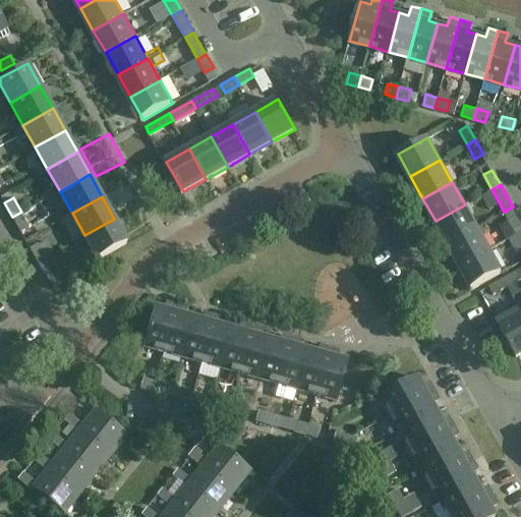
[(465,205),(436,221),(448,243),(477,227),(465,205)]
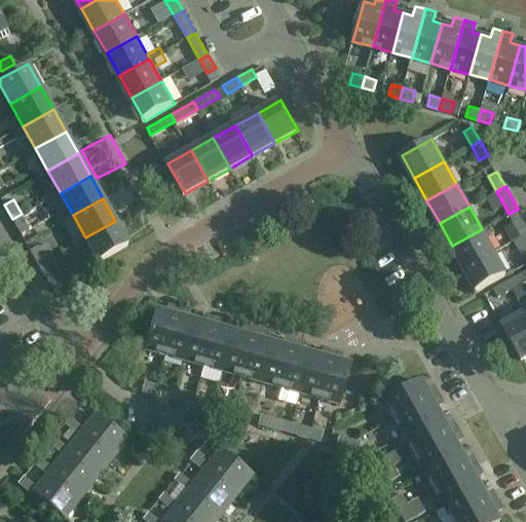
[(522,236),(525,233),(525,223),(518,209),(509,214),(522,236)]
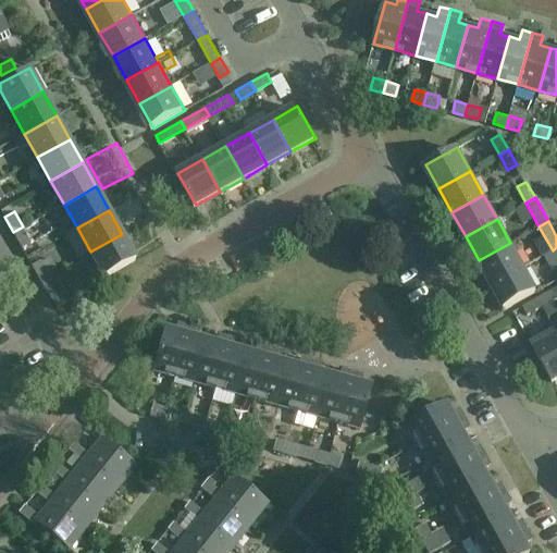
[(23,226),(13,232),(22,247),(32,242),(23,226)]
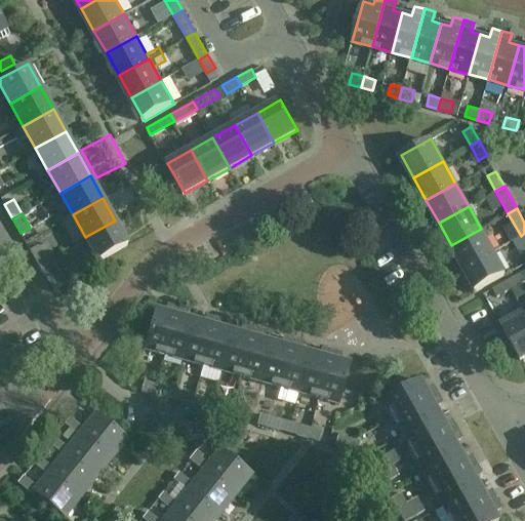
[(128,243),(115,221),(85,237),(97,261),(128,243)]
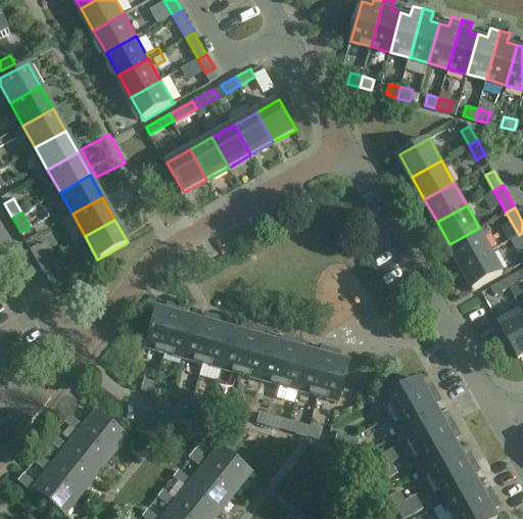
[(479,228),(449,244),(462,267),(491,249),(479,228)]
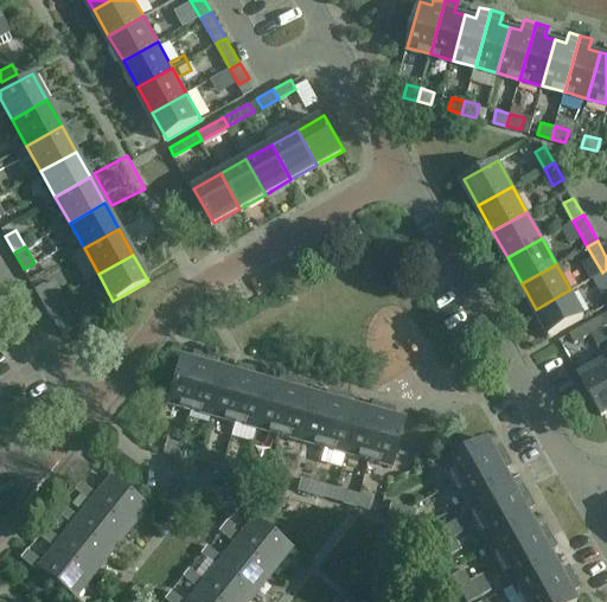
[(43,303),(53,299),(44,282),(33,287),(43,303)]
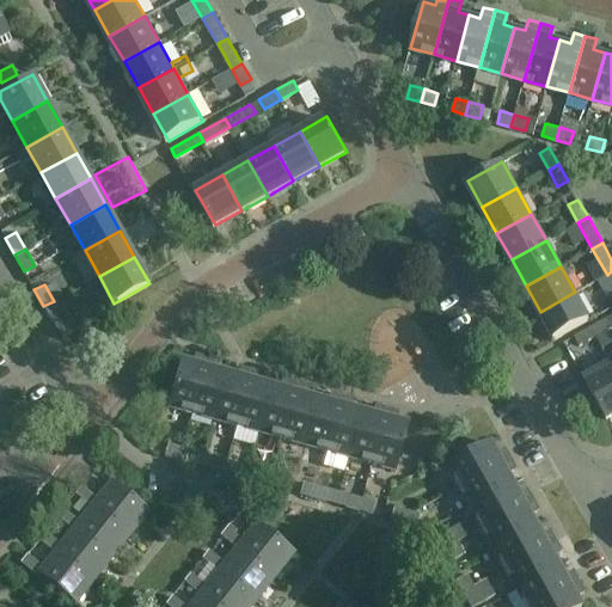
[(575,292),(540,312),(556,338),(589,319),(575,292)]
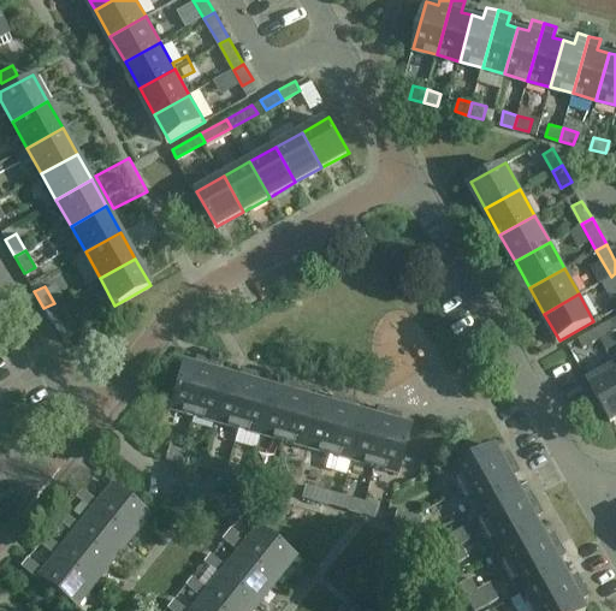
[(54,303),(43,308),(53,325),(63,319),(54,303)]
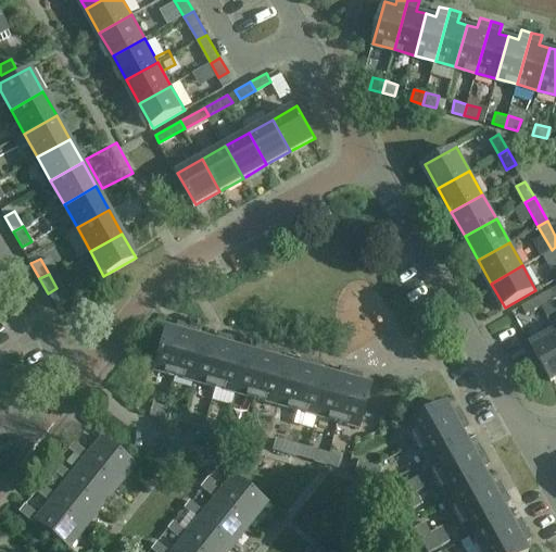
[(536,296),(542,304),(555,296),(555,295),(552,287),(536,296)]
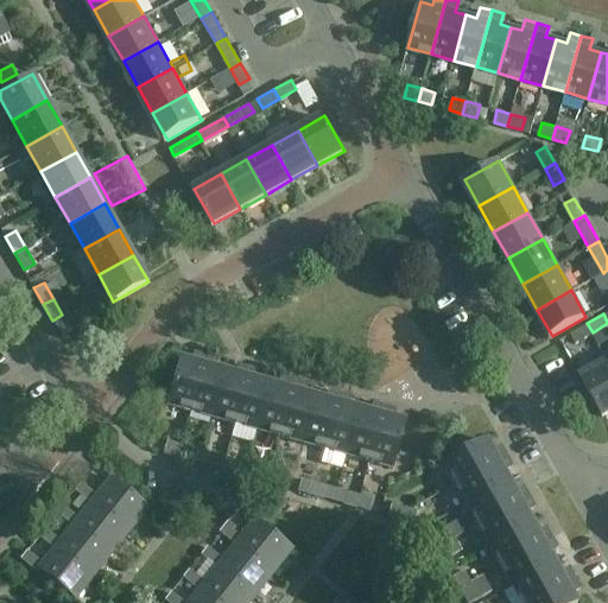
[(593,332),(587,323),(570,332),(576,342),(593,332)]
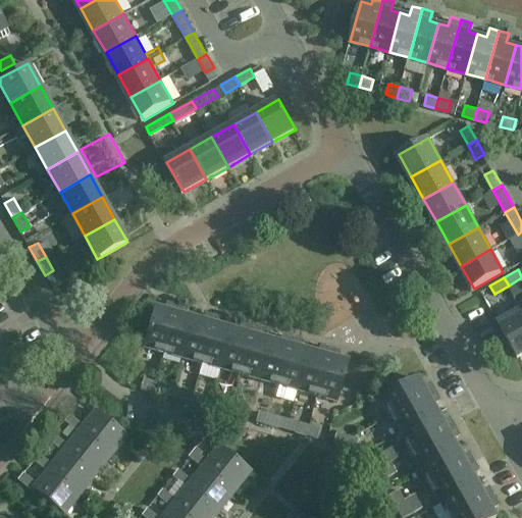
[(162,352),(176,303),(166,301),(164,310),(154,307),(142,347),(162,352)]
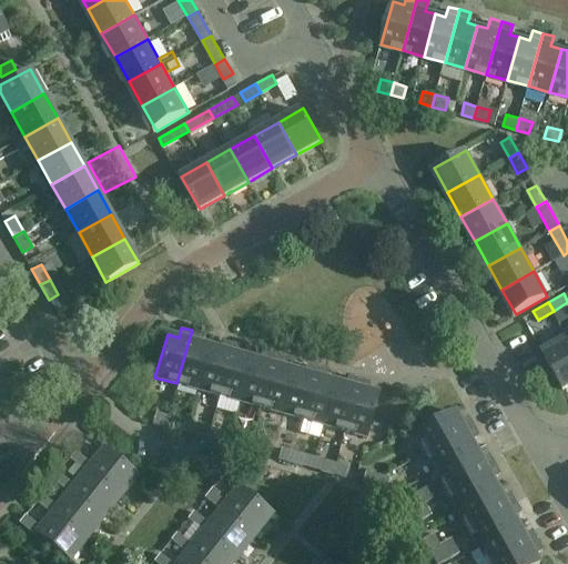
[(22,349),(37,343),(32,330),(17,335),(22,349)]
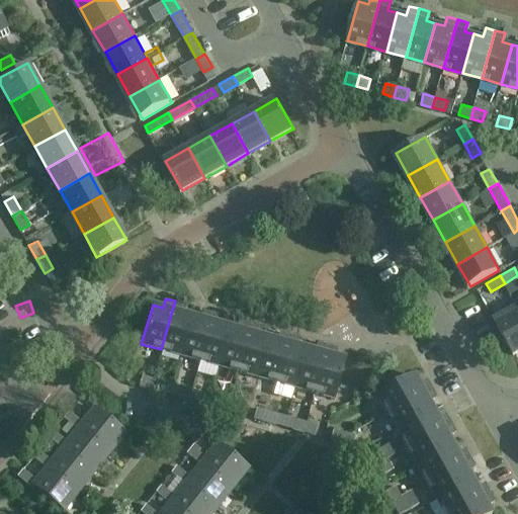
[(175,301),(161,349),(180,355),(191,316),(183,313),(185,304),(175,301)]
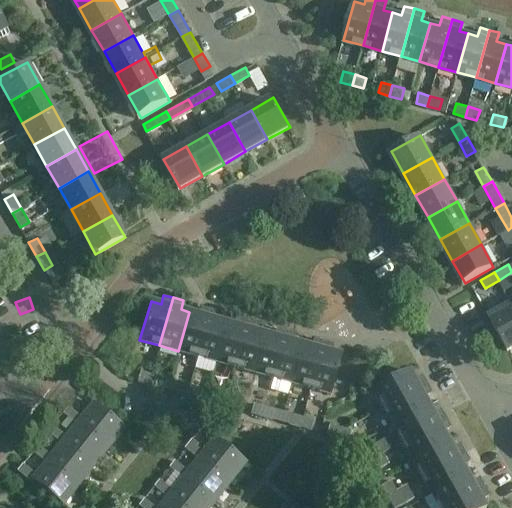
[(197,356),(210,308),(201,305),(198,314),(189,312),(178,351),(197,356)]
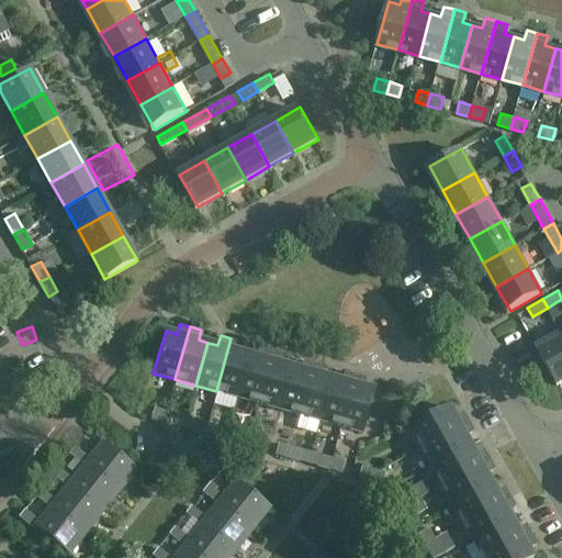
[(231,338),(216,391),(237,397),(249,354),(239,352),(243,341),(231,338)]
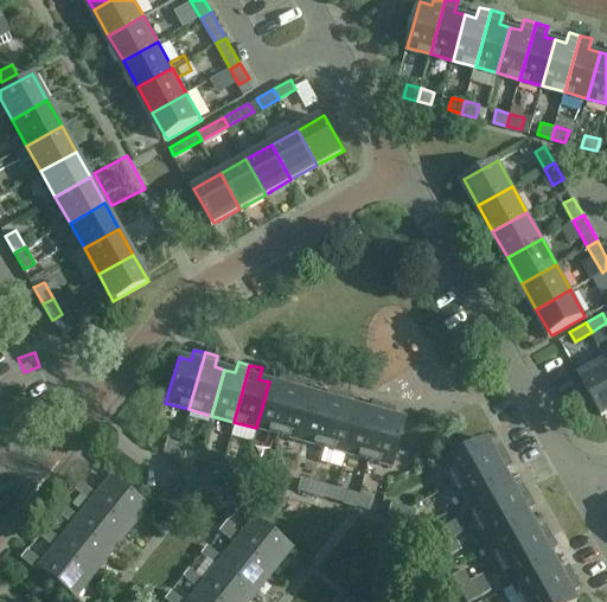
[(601,414),(606,410),(606,365),(582,379),(601,414)]
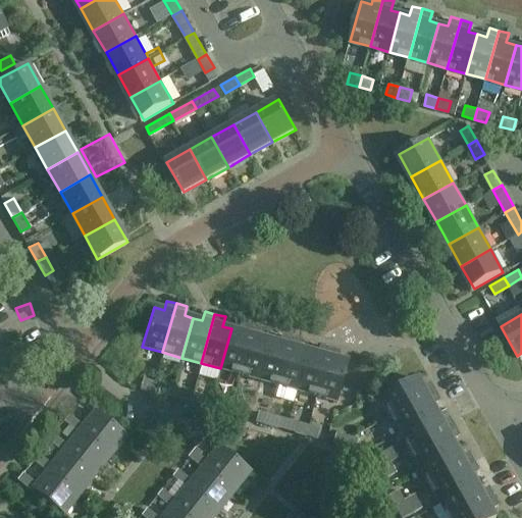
[(240,373),(253,324),(243,322),(241,331),(231,328),(220,368),(240,373)]
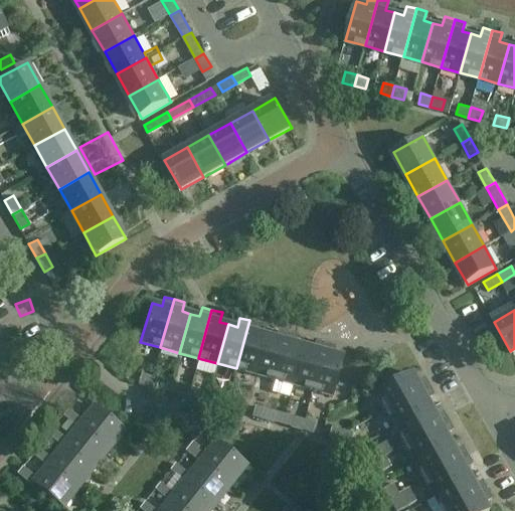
[(260,323),(249,320),(236,368),(255,374),(267,335),(258,332),(260,323)]
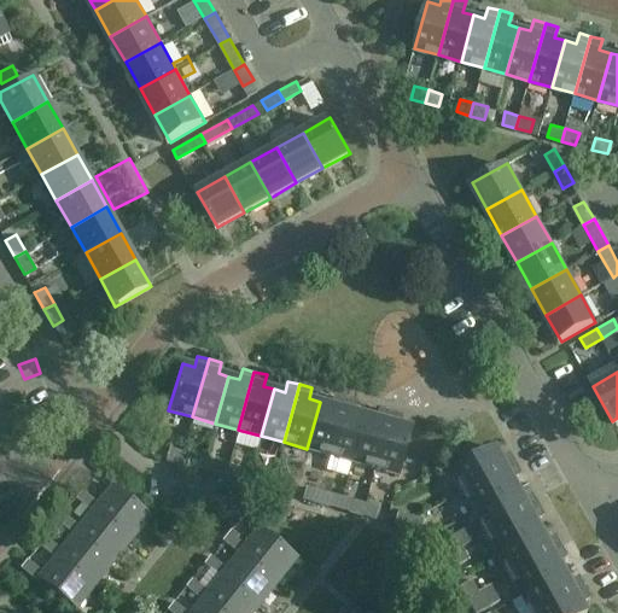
[(330,455),(345,397),(333,393),(331,404),(320,402),(307,449),(330,455)]
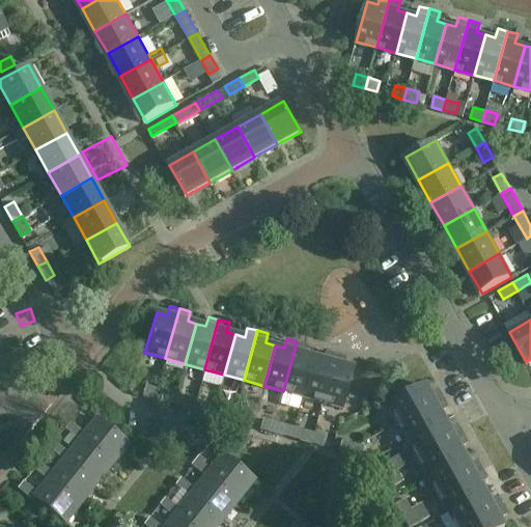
[(297,341),(283,391),(303,396),(314,356),(305,354),(308,344),(297,341)]
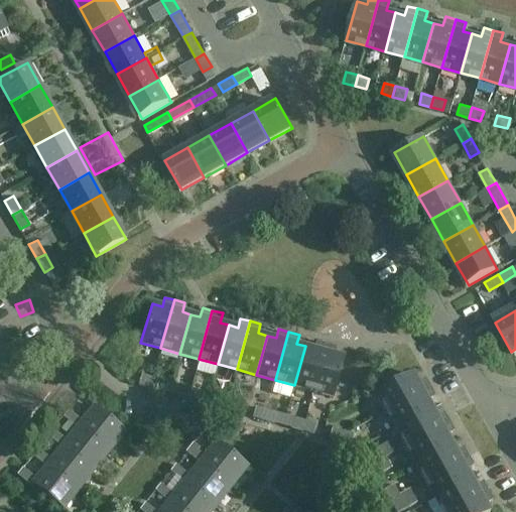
[(305,346),(294,385),(313,390),(327,343),(317,340),(314,349),(305,346)]
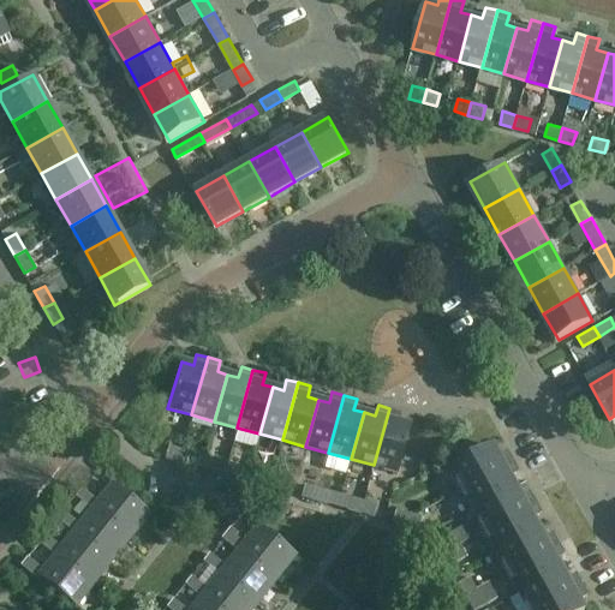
[(389,408),(374,465),(398,472),(410,425),(399,422),(401,412),(389,408)]
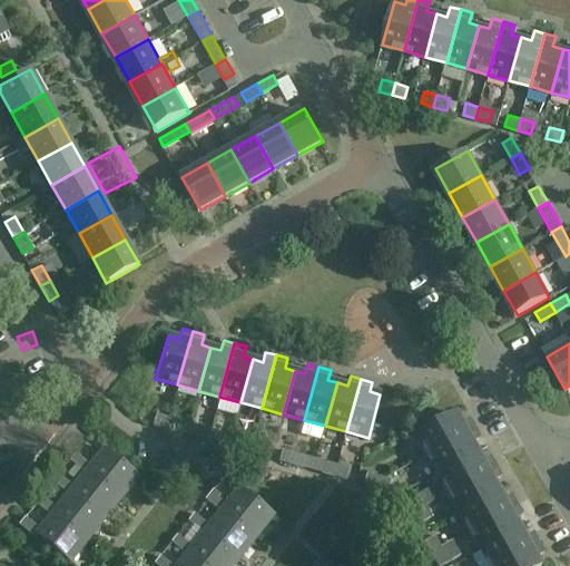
[(428,452),(475,426),(470,416),(460,421),(454,411),(416,432),(428,452)]
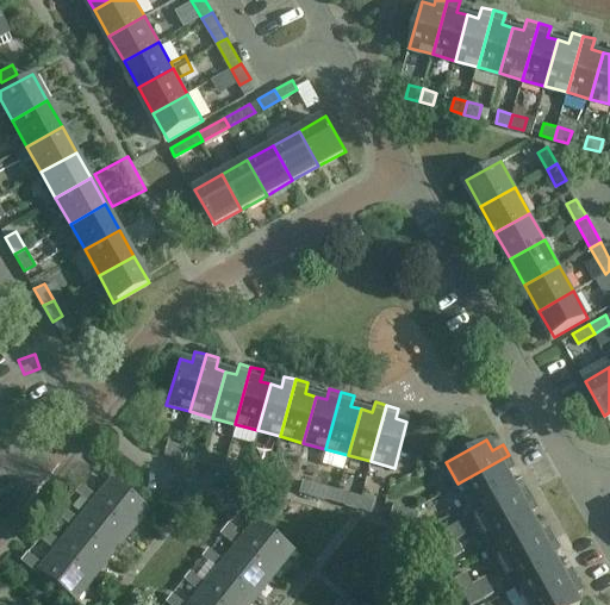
[(178,456),(180,444),(166,441),(163,453),(178,456)]
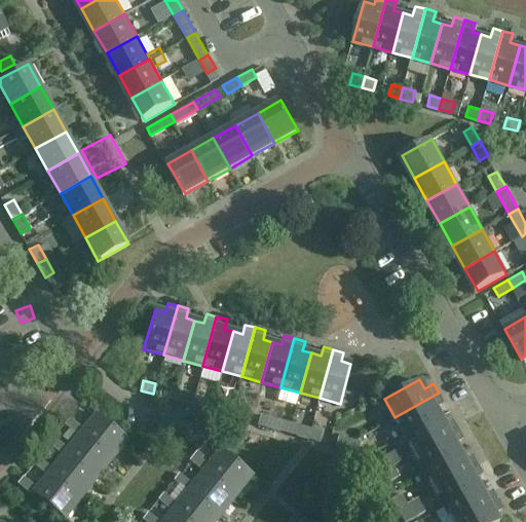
[(155,383),(153,394),(164,397),(167,386),(155,383)]
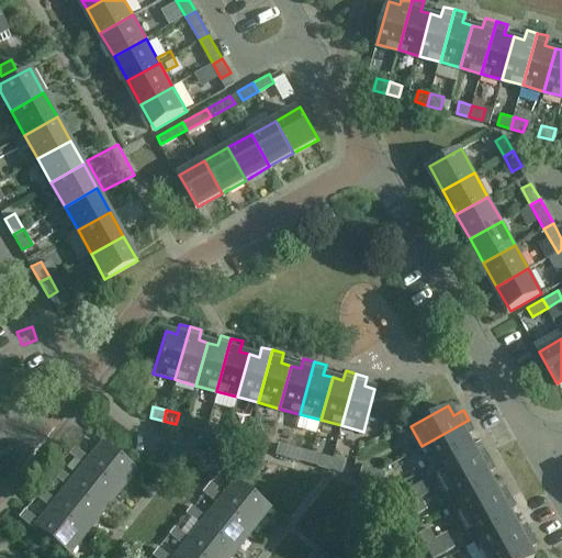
[(204,433),(208,422),(195,417),(194,419),(187,416),(183,426),(204,433)]
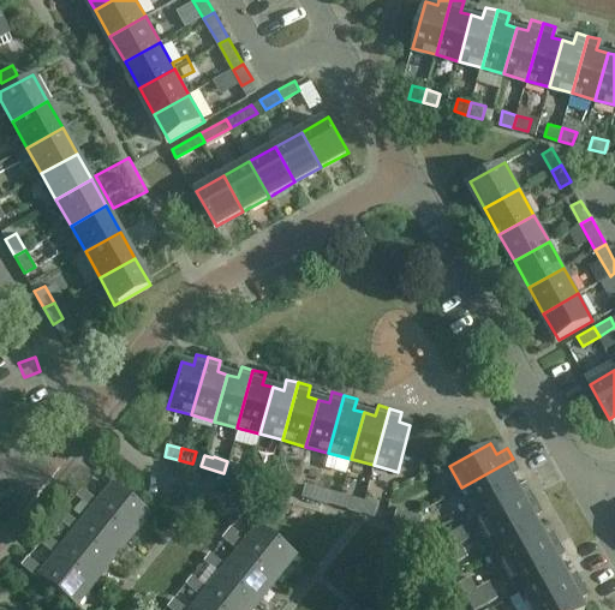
[(472,508),(514,485),(508,476),(519,470),(513,459),(461,488),(472,508)]
